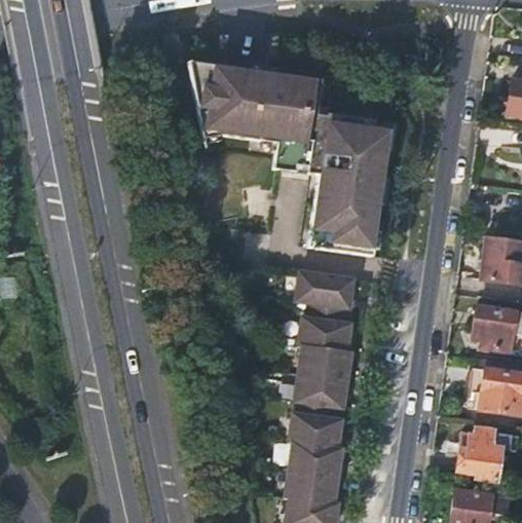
[(280,72),(191,60),(206,134),(224,131),(224,134),(280,141),(276,166),(298,170),(299,163),(310,165),(309,172),(321,173),(311,246),(375,254),(393,131),(376,127),(377,118),(330,112),(330,114),(320,112),(324,78),(293,74),(292,78),(278,76),(280,72)]
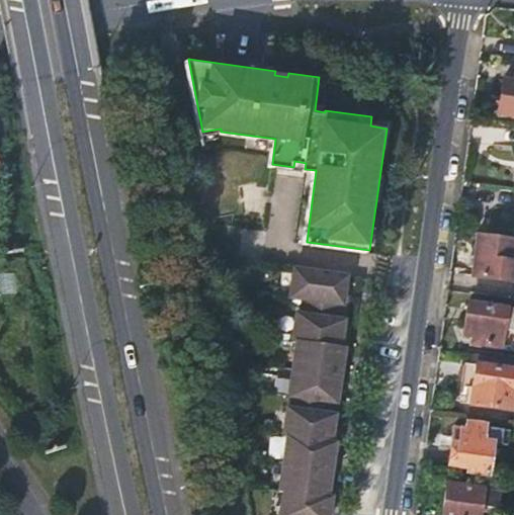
[(501,109),(513,111),(513,79),(505,78),(501,109)]
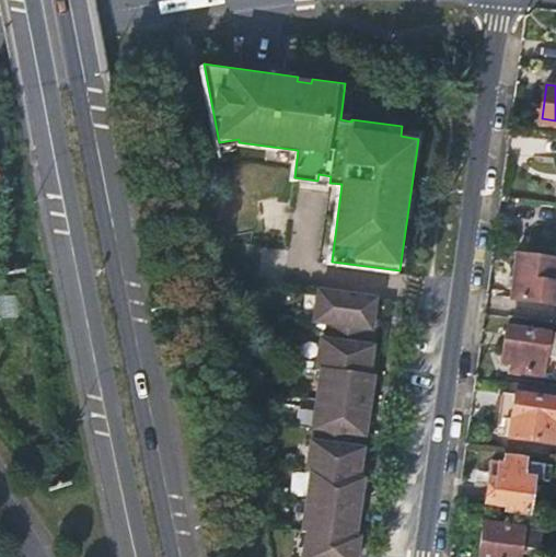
[(555,253),(519,248),(516,276),(524,277),(522,298),(553,302),(555,287),(555,253)]
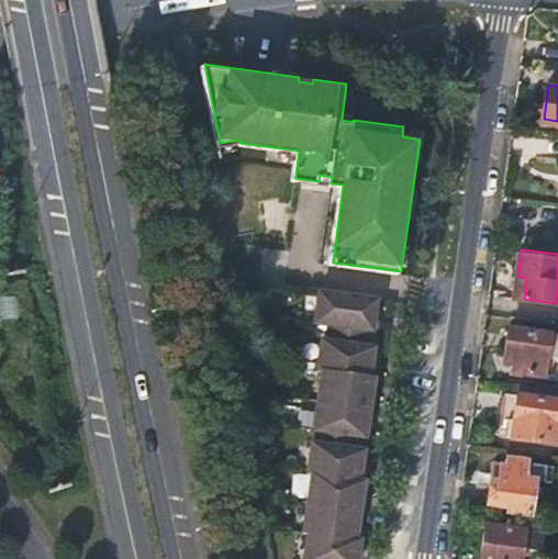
[(509,297),(524,299),(526,278),(517,277),(511,276),(509,297)]
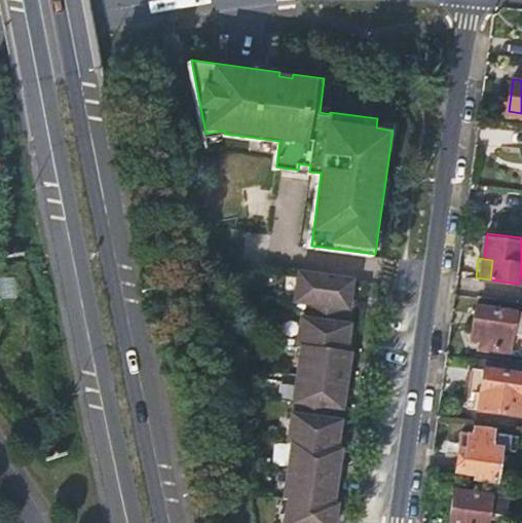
[(356,277),(302,270),(298,299),(311,301),(309,316),(304,315),(300,344),(304,345),(297,399),(299,400),(297,412),(295,412),(291,441),(295,441),(288,496),(292,496),(287,522),(337,522),(341,500),(337,500),(344,447),(340,446),(344,418),(338,417),(339,405),(345,406),(352,349),(349,349),(356,305),(351,305),(356,277)]
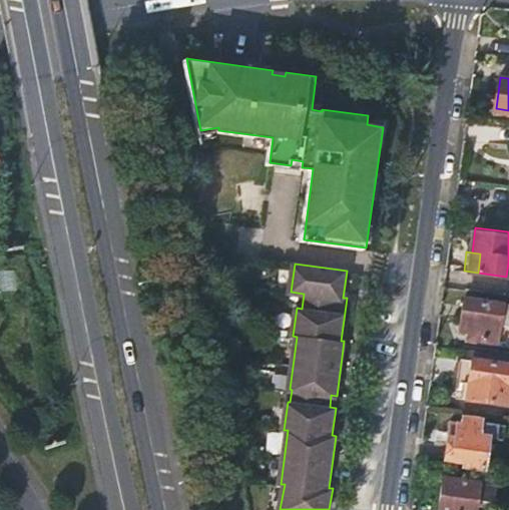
[(471,323),(471,332),(470,339),(497,343),(500,324),(502,305),(465,300),(462,321),(471,323)]
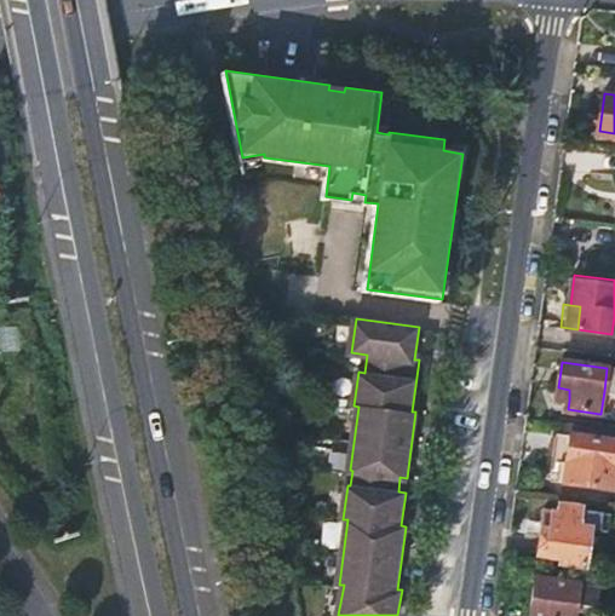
[(614,366),(608,364),(607,368),(604,391),(614,392),(614,366)]
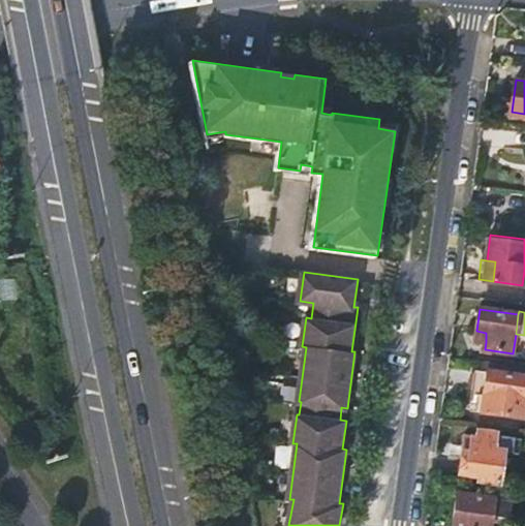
[(486,333),(476,331),(475,340),(486,342),(486,333)]
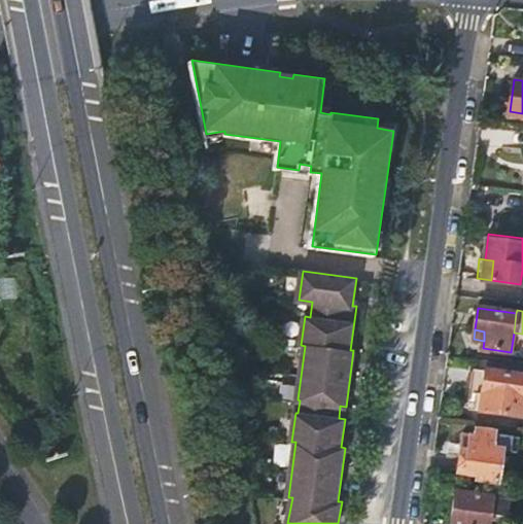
[(522,374),(486,370),(480,409),(521,415),(522,407),(522,374)]
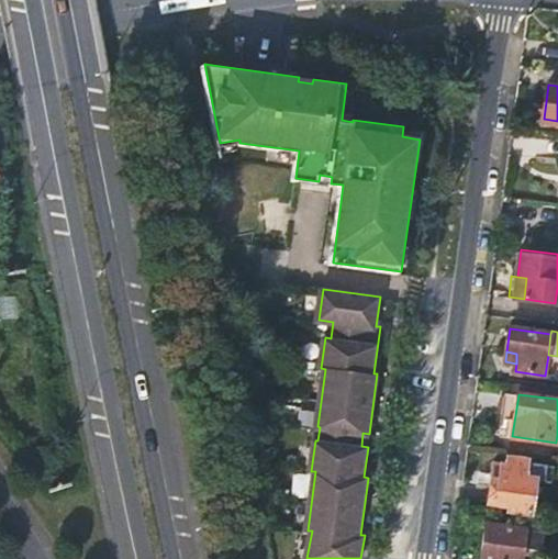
[(526,460),(510,458),(509,466),(495,465),(490,500),(511,503),(511,507),(531,511),(535,479),(525,477),(526,460)]
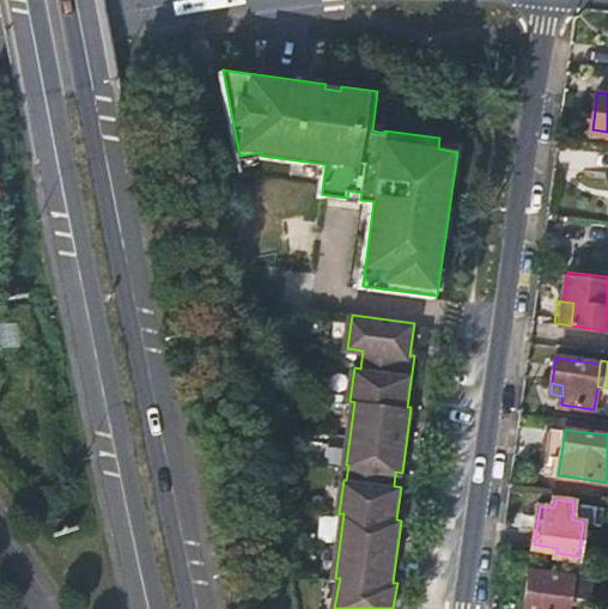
[(596,579),(532,570),(526,608),(527,608),(566,608),(569,598),(593,601),(596,579)]
